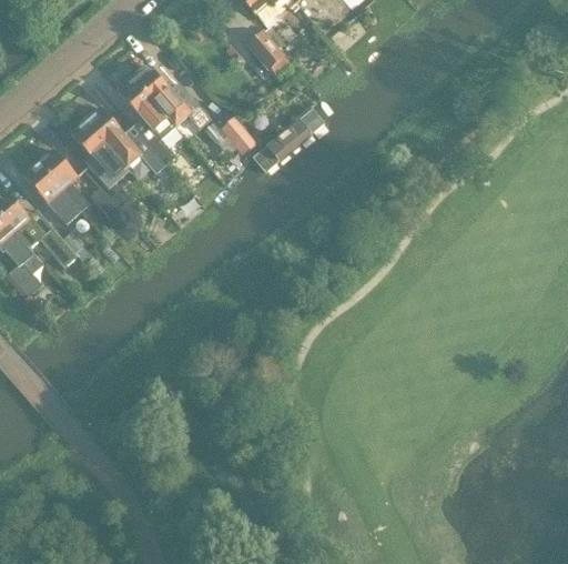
[(296,2),(294,0),(245,0),(256,12),(270,1),(273,6),(280,0),(282,0),(290,9),(292,6),(310,26),(314,22),(296,2)]
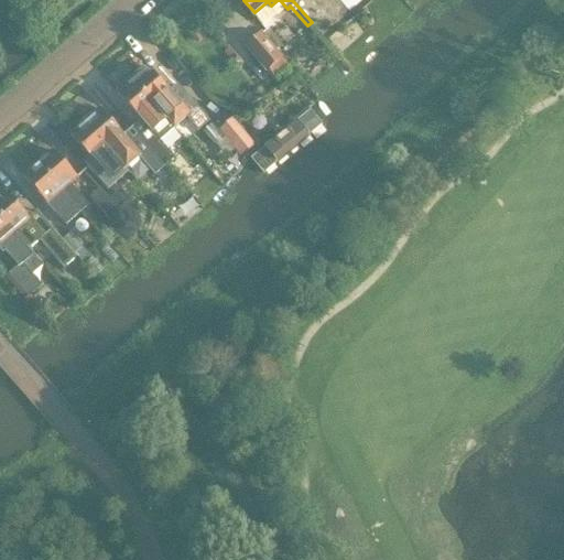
[(273,74),(288,61),(261,31),(247,44),(273,74)]
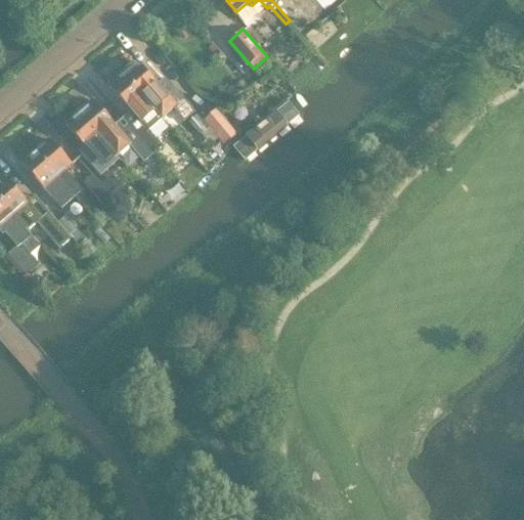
[(125,72),(123,73),(161,117),(173,106),(184,119),(194,110),(180,92),(173,84),(166,76),(158,84),(156,82),(137,60),(132,65),(129,65),(125,69),(125,72)]
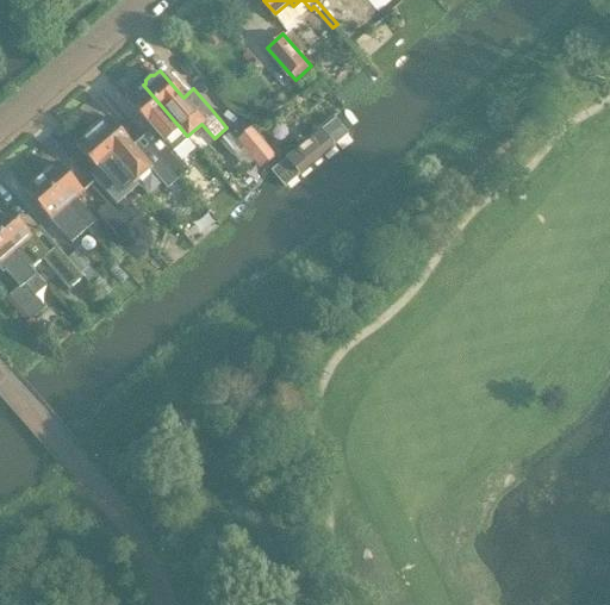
[(173,148),(187,136),(143,85),(142,86),(138,85),(134,89),(134,93),(128,98),(159,135),(149,142),(181,178),(191,169),(173,148)]
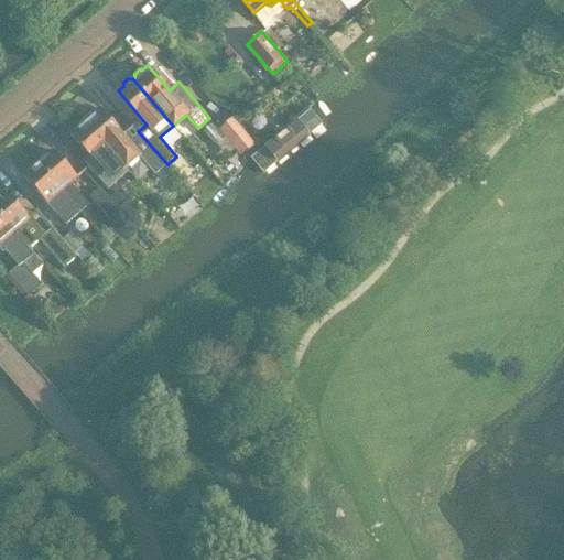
[(87,118),(86,119),(128,168),(129,167),(131,170),(145,158),(159,172),(167,164),(138,131),(130,139),(100,106),(95,111),(91,111),(87,115),(87,118)]
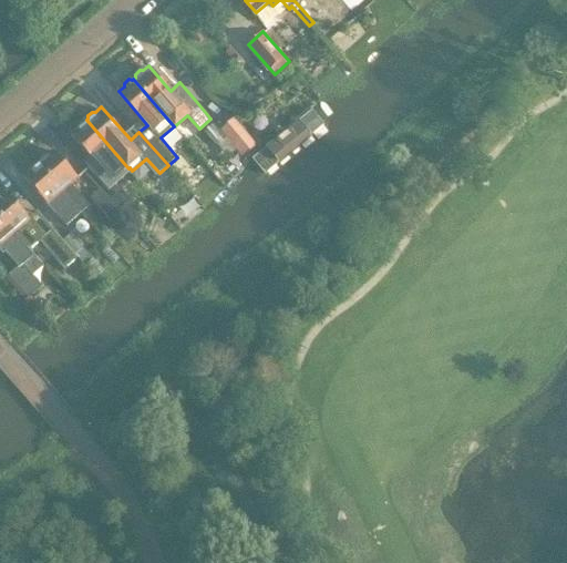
[(234,116),(220,128),(225,133),(243,154),(256,143),(237,120),(234,116)]
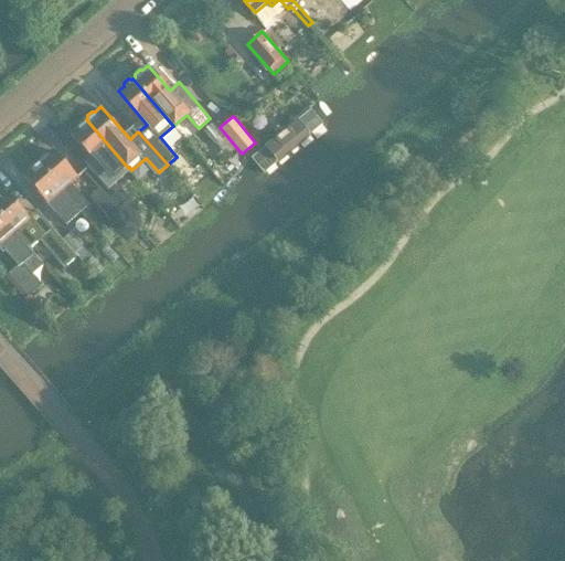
[(128,168),(86,119),(84,120),(82,120),(76,124),(76,127),(71,133),(92,157),(86,161),(107,187),(128,168)]
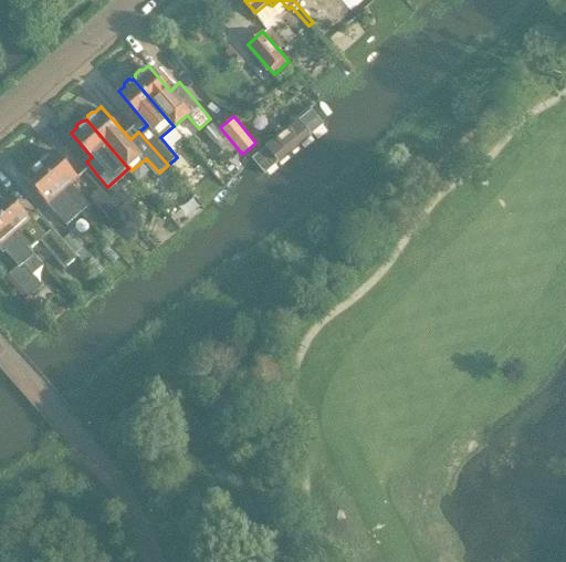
[(205,128),(211,137),(215,141),(216,143),(224,135),(224,134),(213,121),(205,128)]
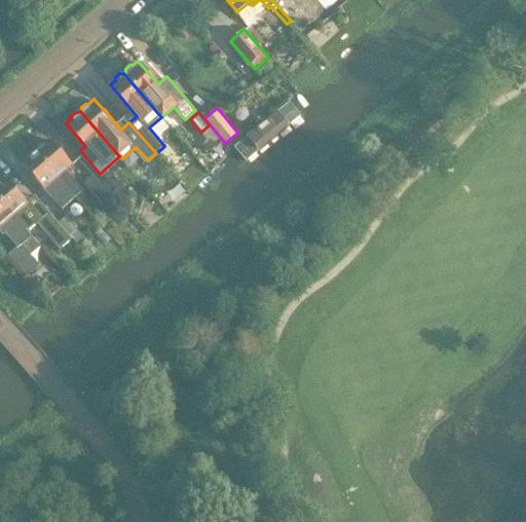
[(37,148),(36,150),(75,194),(82,188),(65,169),(72,162),(49,138),(44,142),(41,142),(37,146),(37,148)]
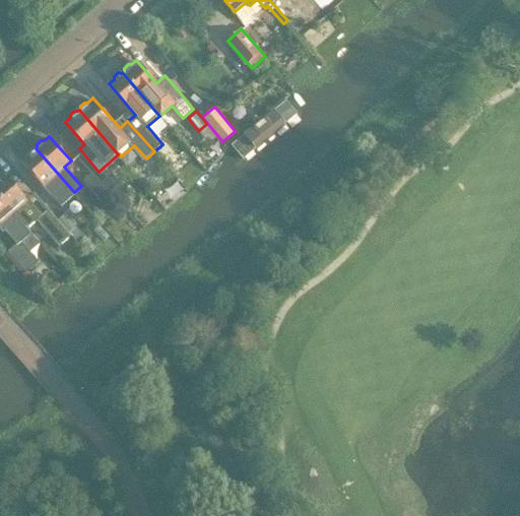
[(74,192),(36,148),(34,149),(31,148),(26,152),(26,155),(21,159),(60,204),(74,192)]
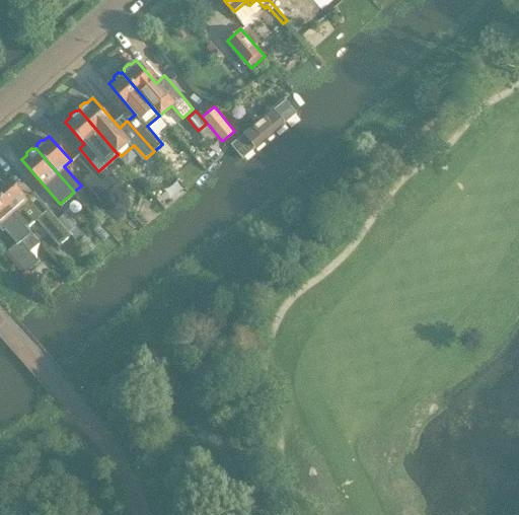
[(83,179),(101,200),(109,193),(92,172),(83,179)]
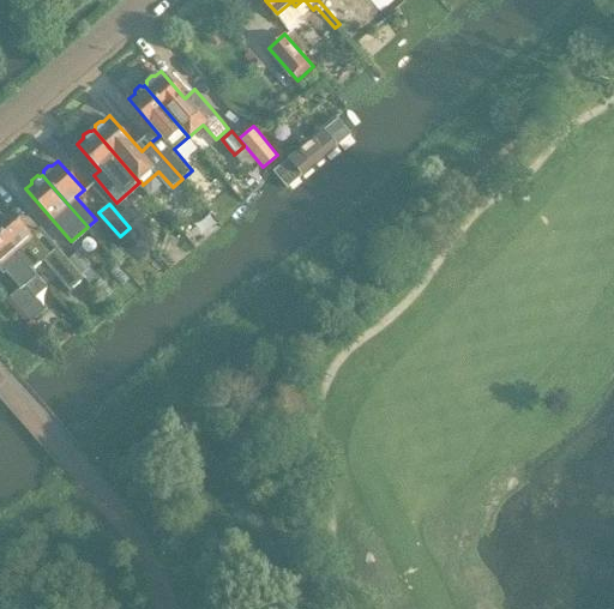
[(121,212),(130,223),(139,213),(131,204),(121,212)]
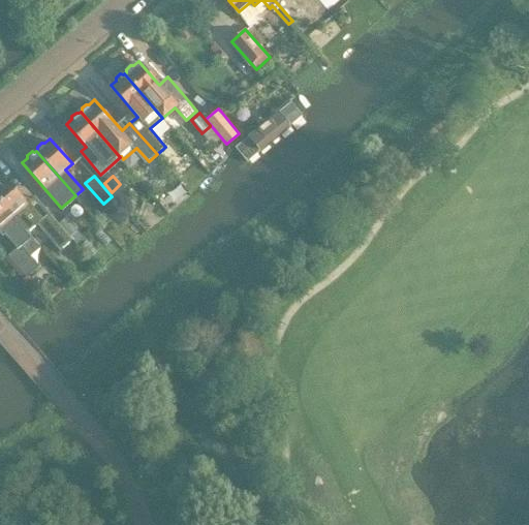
[(0,198),(21,222),(20,223),(26,230),(36,222),(59,248),(71,237),(39,199),(31,207),(5,177),(0,181),(0,198)]
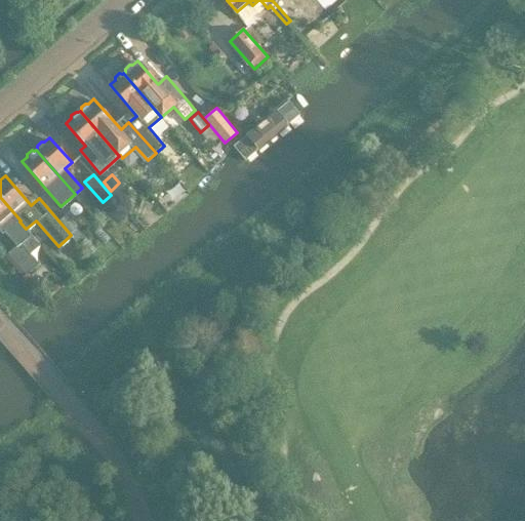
[(0,226),(16,245),(8,252),(26,273),(39,263),(31,252),(40,244),(26,229),(19,222),(21,221),(0,197),(0,226)]
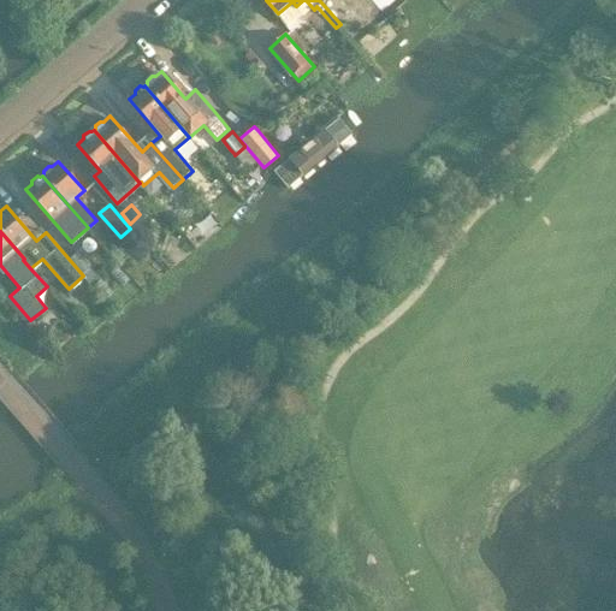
[(77,250),(69,257),(81,272),(90,265),(77,250)]
